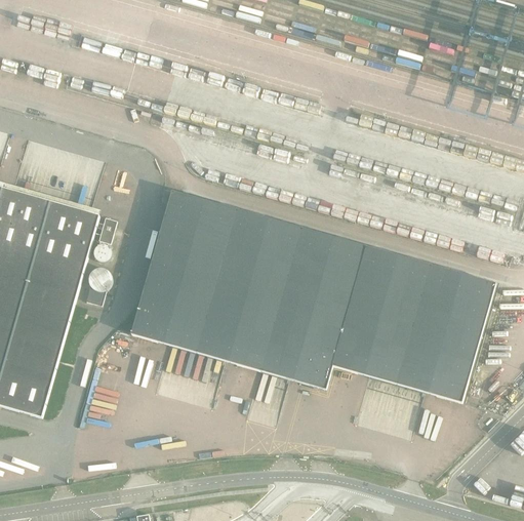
[(0,403),(41,416),(70,314),(98,212),(89,209),(12,188),(0,184),(0,403)]
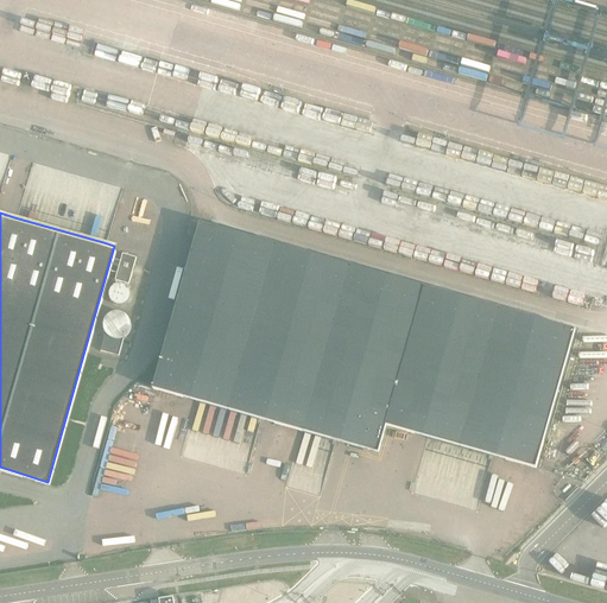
[(574,327),(198,220),(152,385),(378,449),(386,421),(535,464),(574,327)]
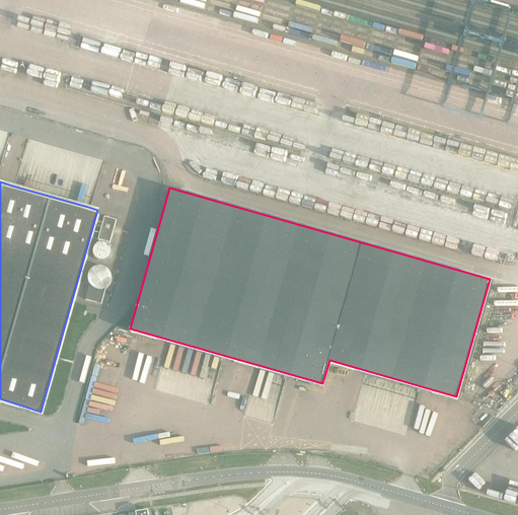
[(103,213),(97,236),(108,239),(116,217),(103,213)]
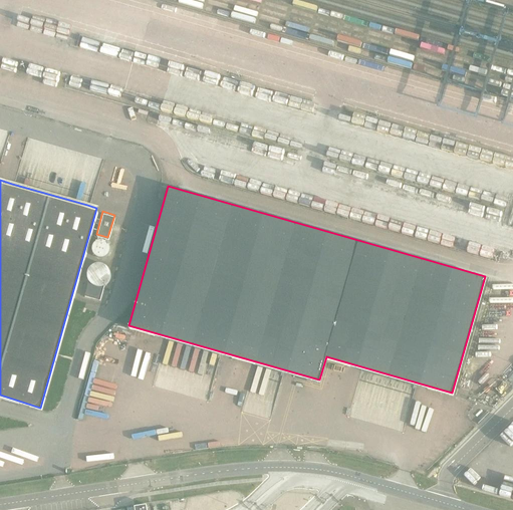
[(88,278),(84,293),(99,297),(103,282),(101,283),(99,283),(97,283),(95,283),(93,283),(91,281),(89,280),(88,278)]
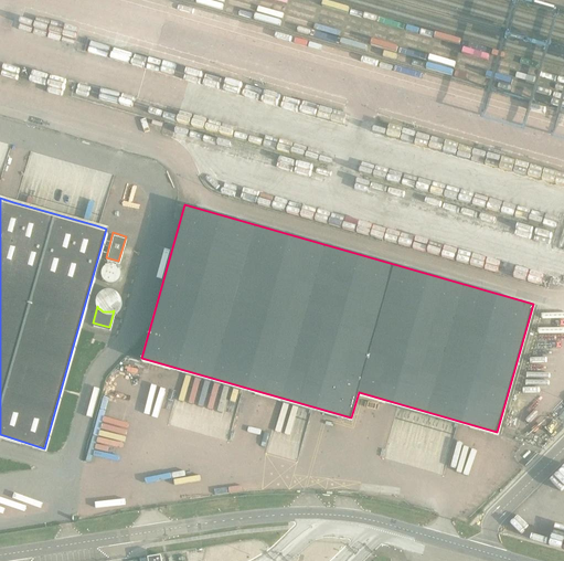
[(161,560),(160,551),(147,552),(148,560),(161,560)]
